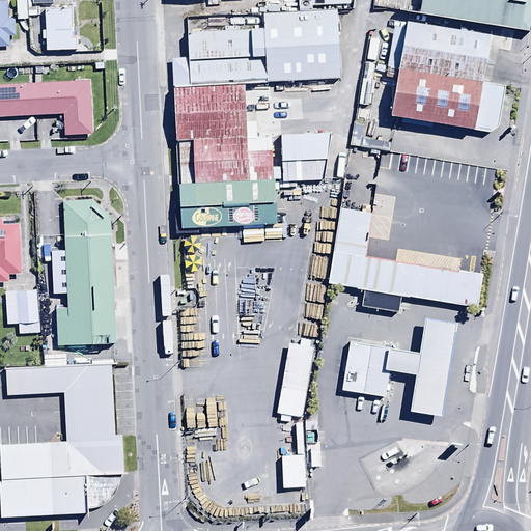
[(26,0),(27,2),(27,8),(53,7),(52,0),(26,0)]
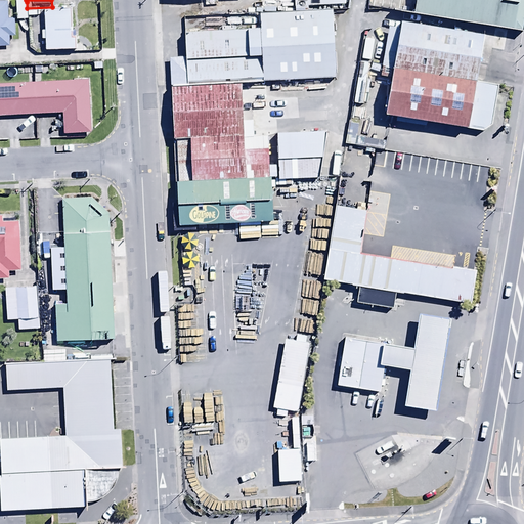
[(409,0),(408,10),(520,28),(523,0),(409,0)]
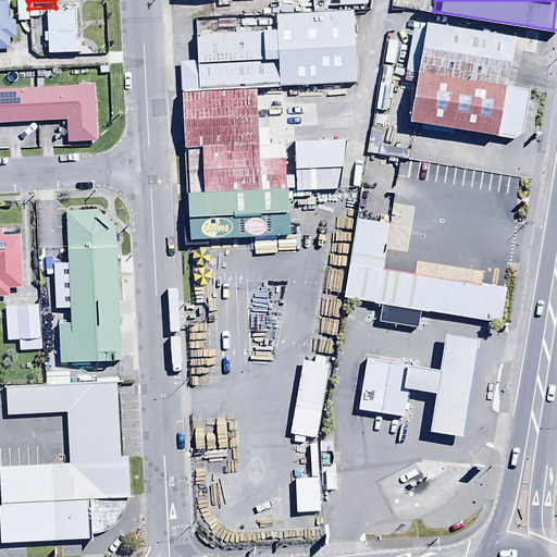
[(28,2),(17,3),(19,24),(29,24),(28,9),(28,2)]
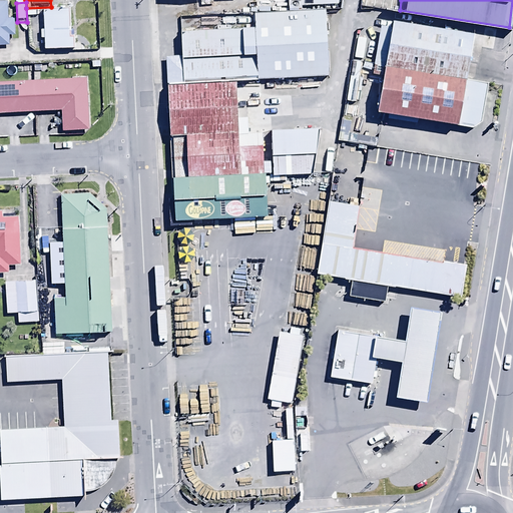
[(0,48),(9,48),(8,37),(14,37),(14,21),(7,21),(7,6),(0,5),(0,48)]
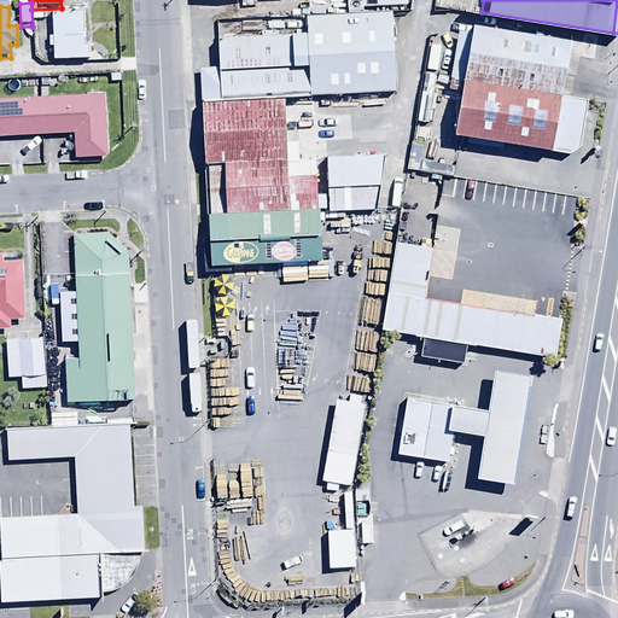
[(219,33),(222,93),(402,81),(397,9),(307,13),(308,27),(219,33)]
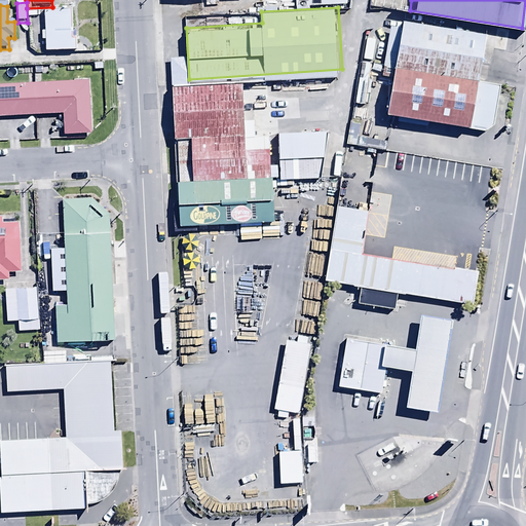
[(71,9),(44,10),(45,33),(43,33),(43,43),(45,43),(45,55),(76,54),(76,33),(72,33),(71,9)]
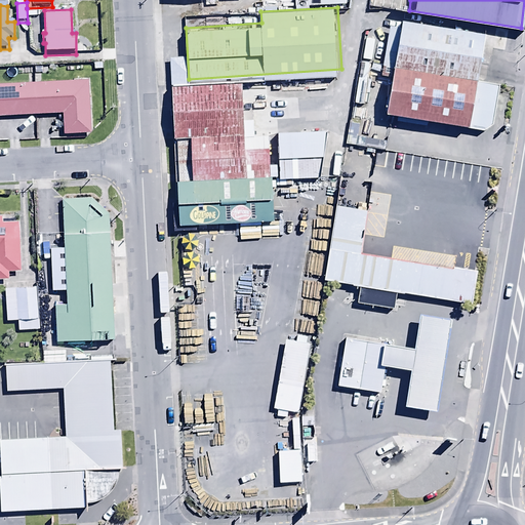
[(481,33),(403,21),(396,68),(474,80),(481,33)]
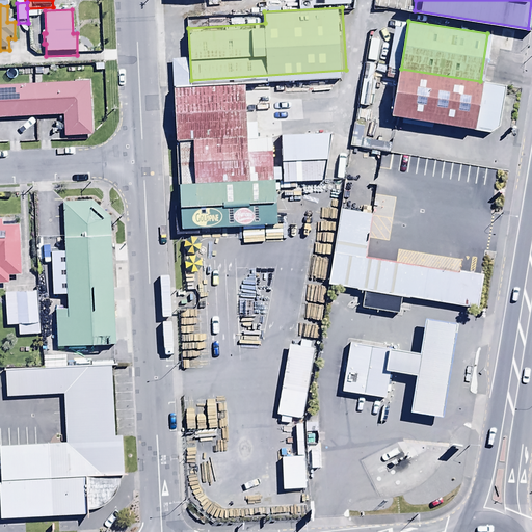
[(505,85),(480,81),(401,69),(397,69),(390,114),(498,132),(505,85)]
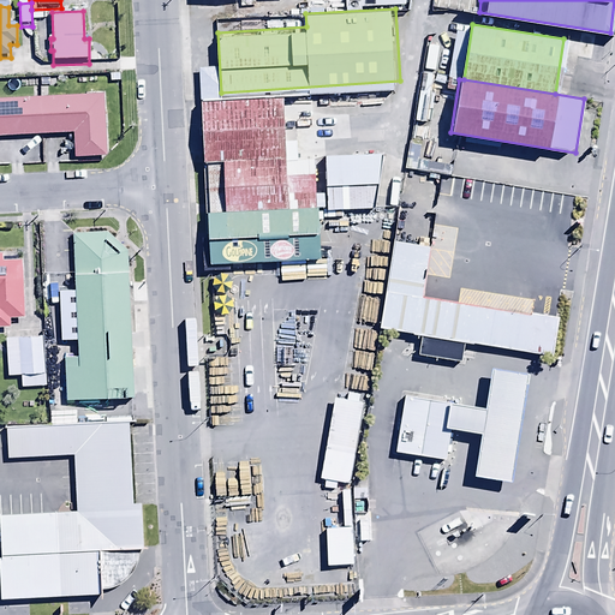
[(278,91),(199,96),(203,160),(219,160),(282,155),(278,91)]
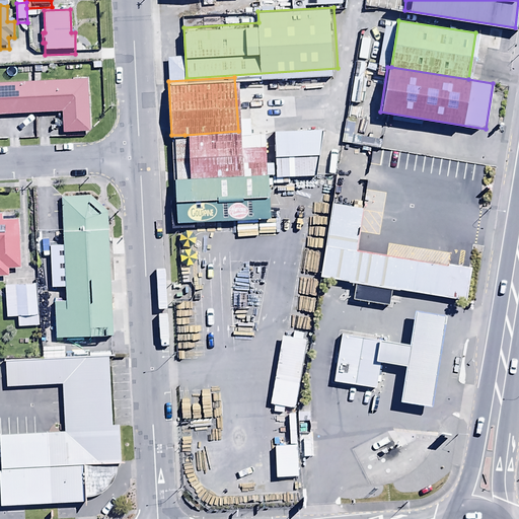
[(90,134),(88,82),(0,86),(0,118),(61,116),(62,135),(90,134)]
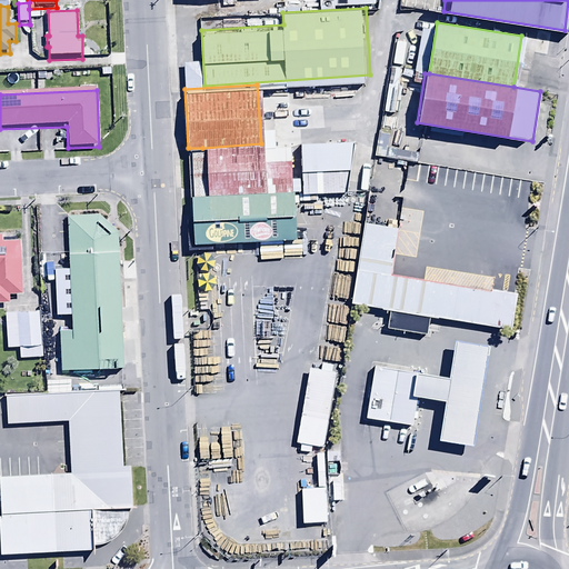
[(355,141),(301,145),(305,196),(358,192),(355,141)]
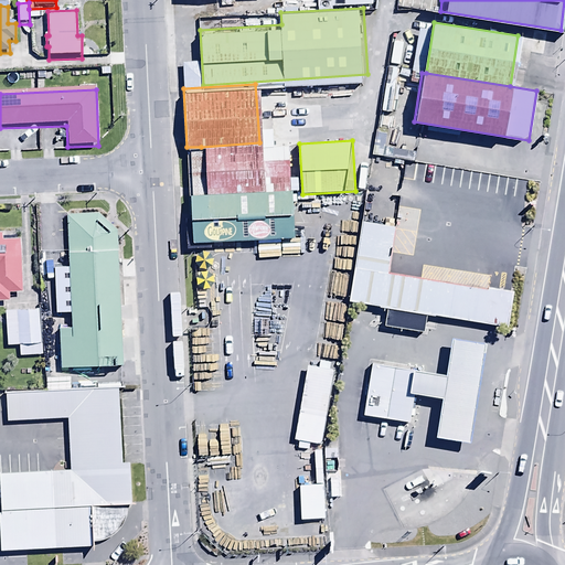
[(259,147),(259,142),(201,147),(204,191),(262,188),(294,185),(298,185),(296,145),(259,147)]
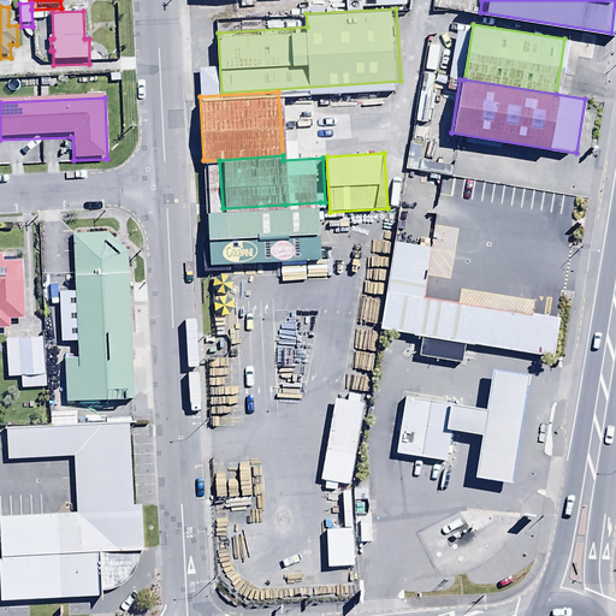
[(320,202),(285,205),(223,208),(206,209),(209,261),(323,254),(320,202)]
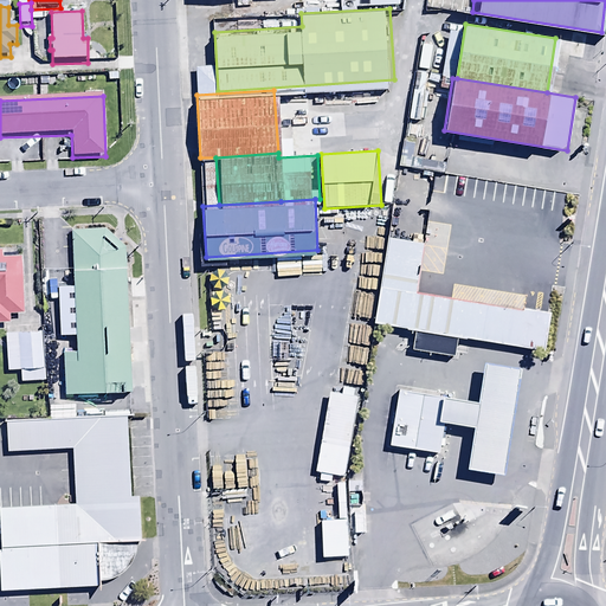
[(62,352),(64,394),(129,392),(124,246),(104,229),(70,231),(73,350),(62,352)]
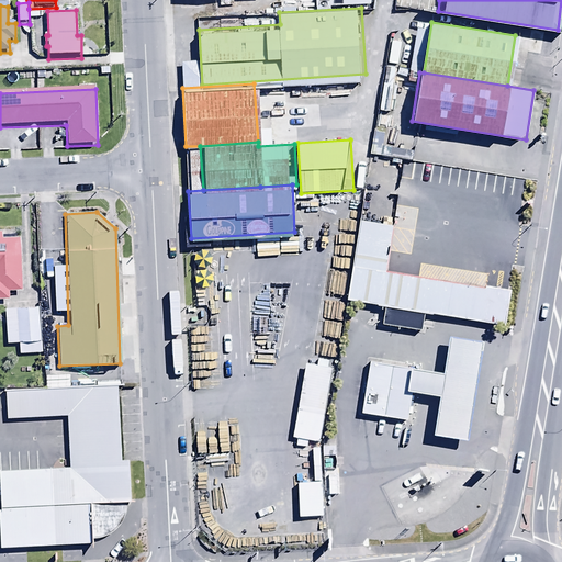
[(396,228),(368,223),(353,300),(505,328),(512,294),(389,271),(396,228)]
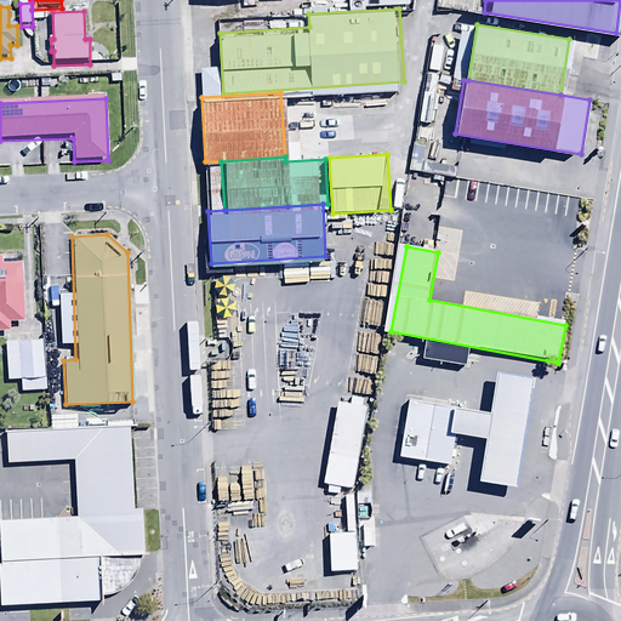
[(4,261),(0,260),(0,332),(11,332),(11,325),(24,324),(22,262),(4,263),(4,261)]
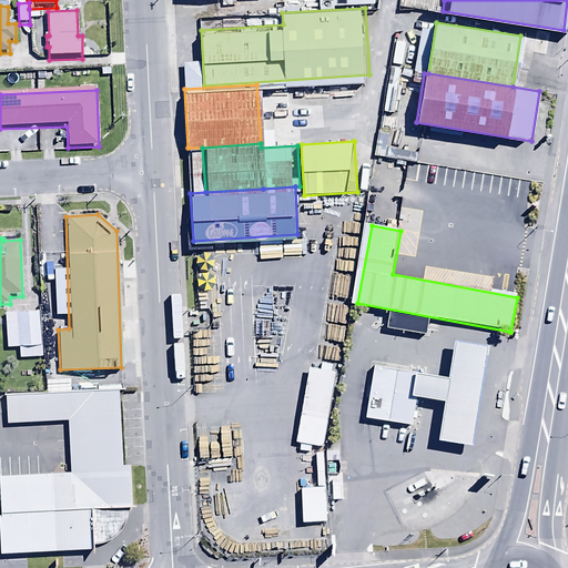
[(42,361),(39,314),(6,316),(8,352),(21,352),(21,362),(42,361)]
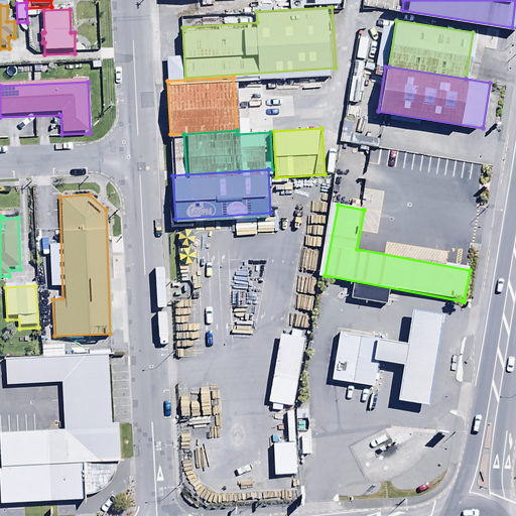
[(444,315),(415,310),(409,346),(342,335),(334,379),(372,385),(377,358),(401,362),(395,395),(430,401),(444,315)]
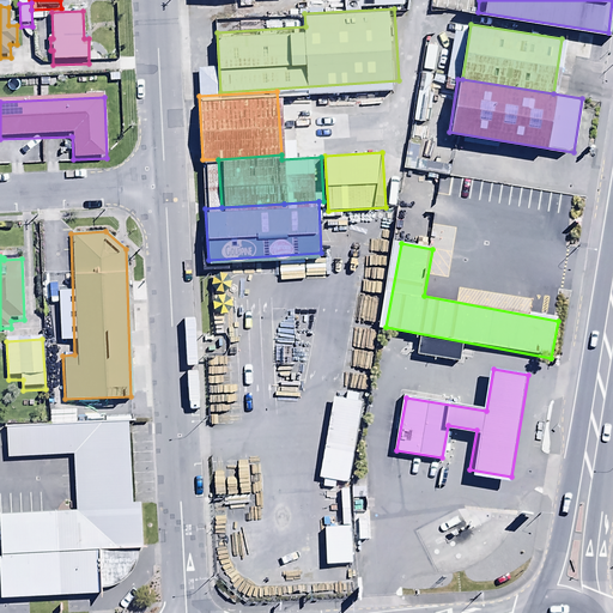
[(369,405),(339,399),(323,477),(353,483),(369,405)]
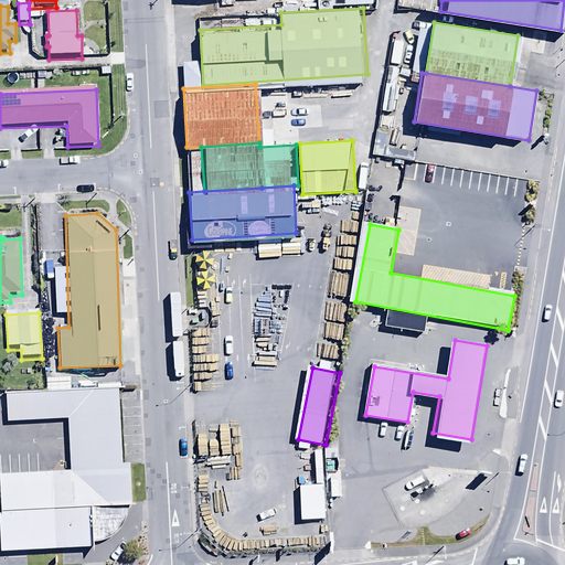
[(0,471),(0,502),(1,548),(100,542),(115,537),(127,528),(131,508),(128,391),(11,394),(11,419),(76,417),(78,469),(0,471)]
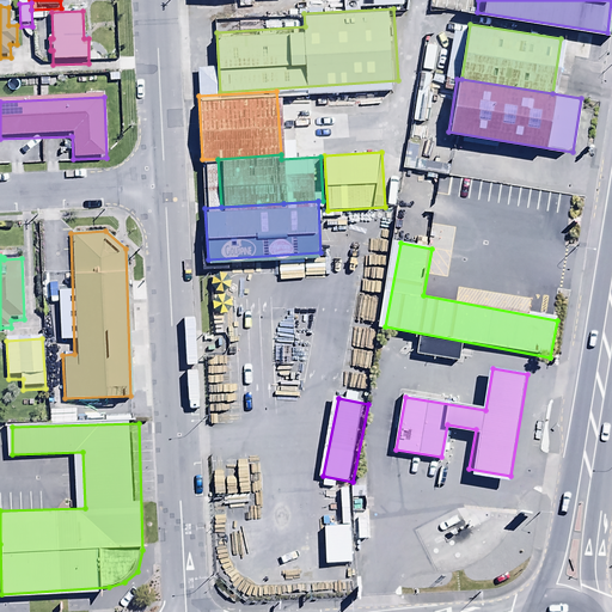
[(349,531),(323,532),(325,567),(352,565),(349,531)]
